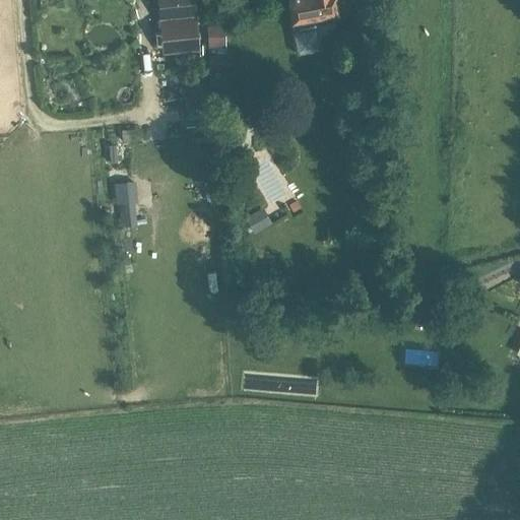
[(204,53),(204,46),(199,46),(195,0),(156,0),(163,54),(164,55),(197,51),(197,54),(204,53)]
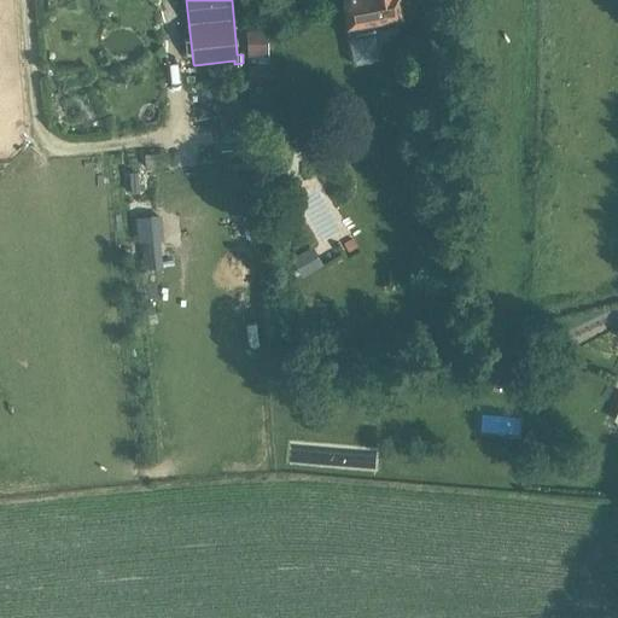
[(342,0),(348,27),(349,25),(353,24),(355,36),(349,38),(354,64),(380,59),(374,22),(402,17),(398,0),(342,0)]
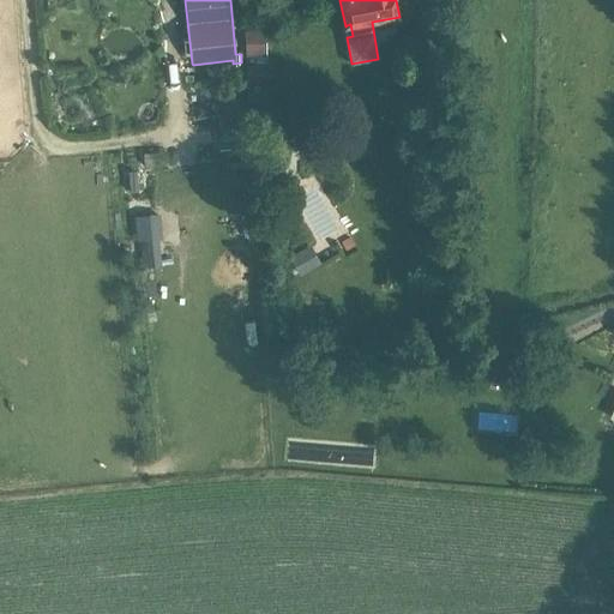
[(268,65),(246,66),(247,112),(269,110),(268,65)]
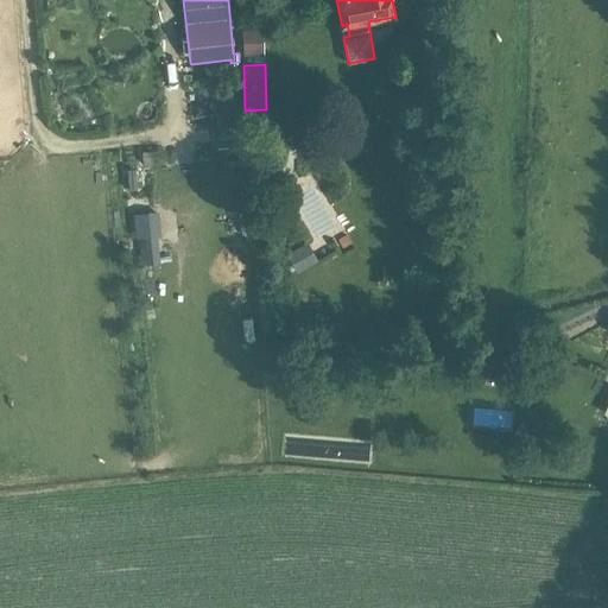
[(137,189),(135,169),(126,170),(127,190),(137,189)]
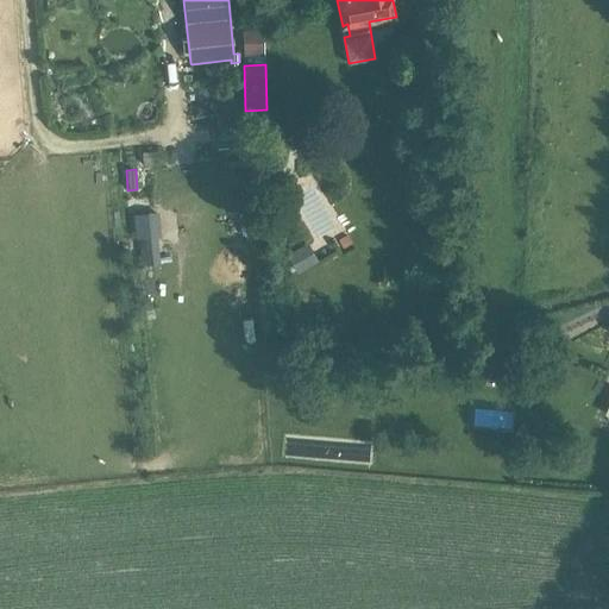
[(158,212),(136,214),(138,239),(161,237),(158,212)]
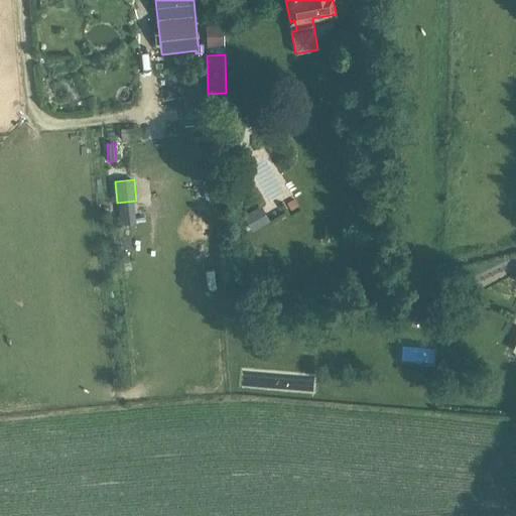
[(136,223),(135,212),(118,214),(120,225),(136,223)]
